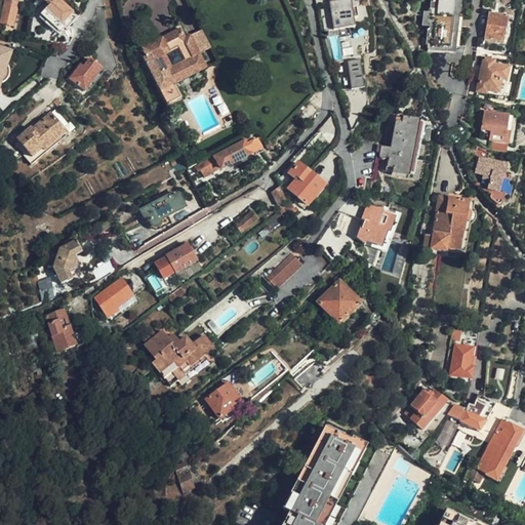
[(18,2),(8,0),(6,0),(5,4),(0,24),(0,27),(12,30),(18,2)]
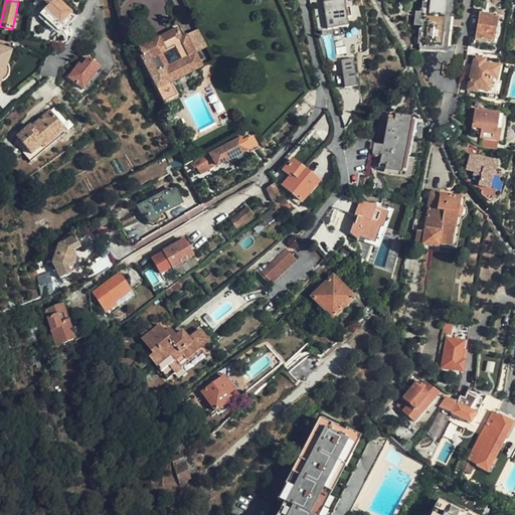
[(43,0),(48,4),(44,9),(57,21),(69,8),(60,0),(43,0)]
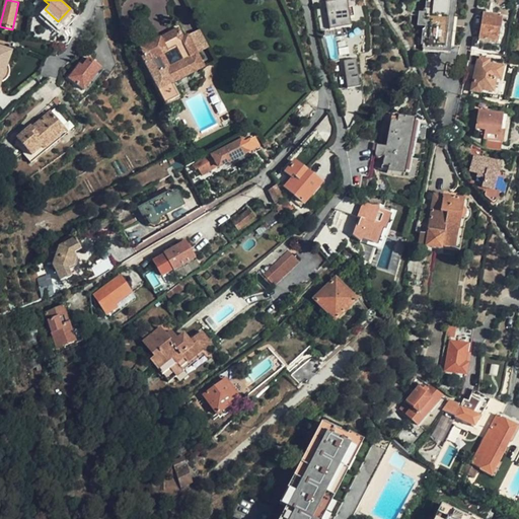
[(327,0),(331,28),(352,26),(349,0),(327,0)]
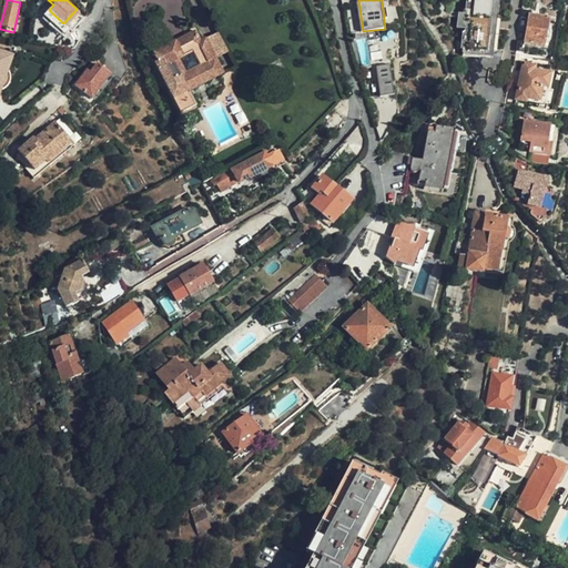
[(486,51),(495,0),(468,0),(467,8),(459,7),(456,27),(464,28),(462,48),(486,51)]
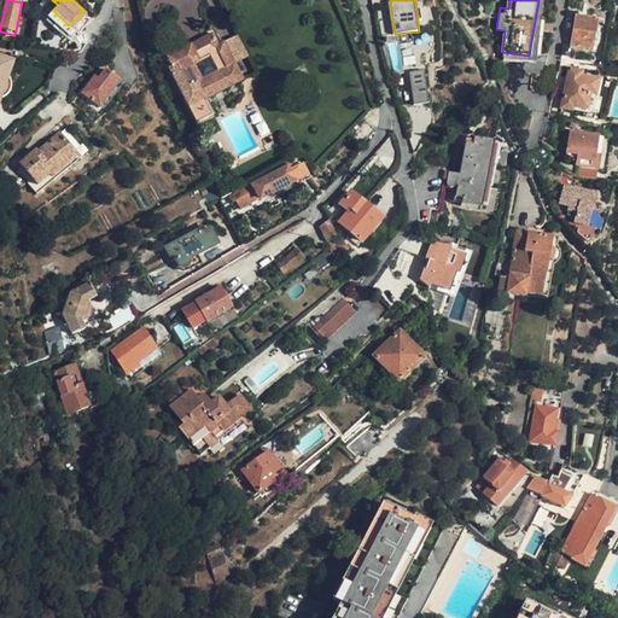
[(88,13),(83,10),(69,25),(74,30),(88,13)]
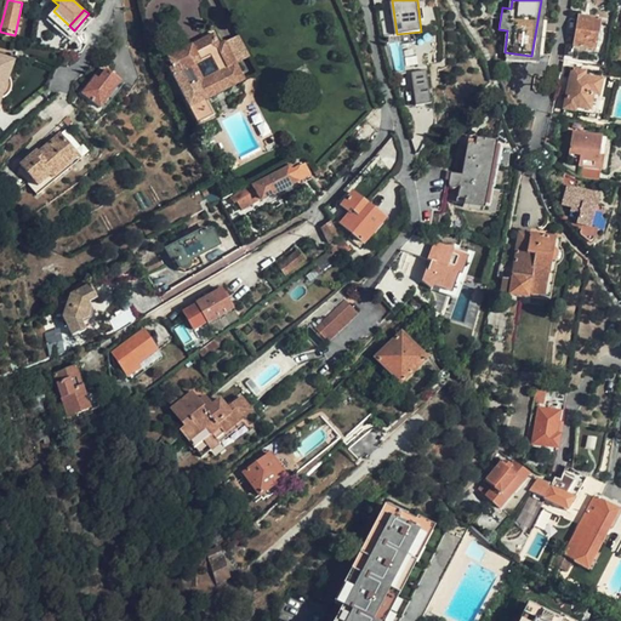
[(69,26),(53,11),(49,16),(72,38),(77,33),(74,30),(69,26)]
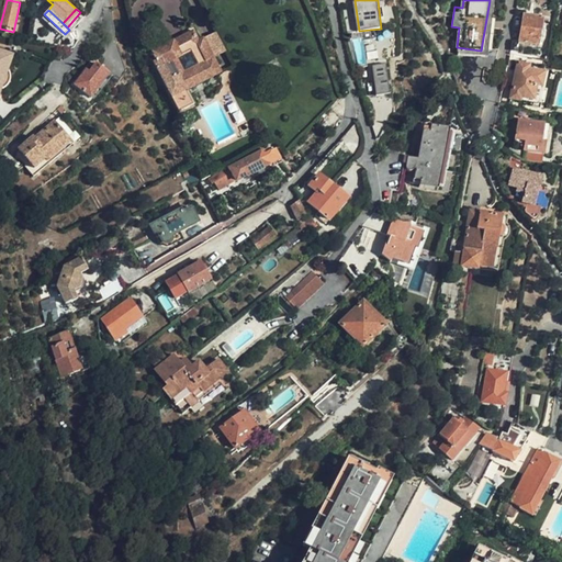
[(539,45),(544,17),(525,13),(518,41),(539,45)]
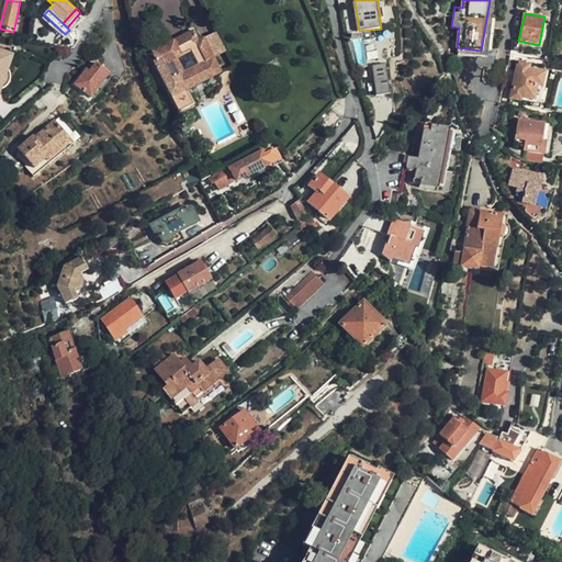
[(200,42),(194,32),(153,53),(157,63),(155,64),(180,114),(195,107),(189,92),(223,76),(205,40),(200,42)]
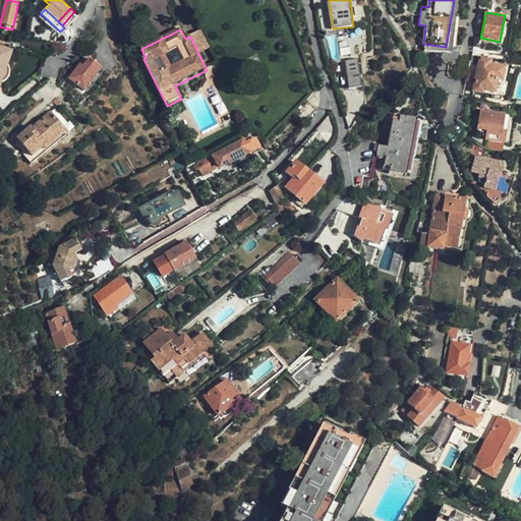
[(0,78),(5,65),(8,55),(0,51),(0,78)]
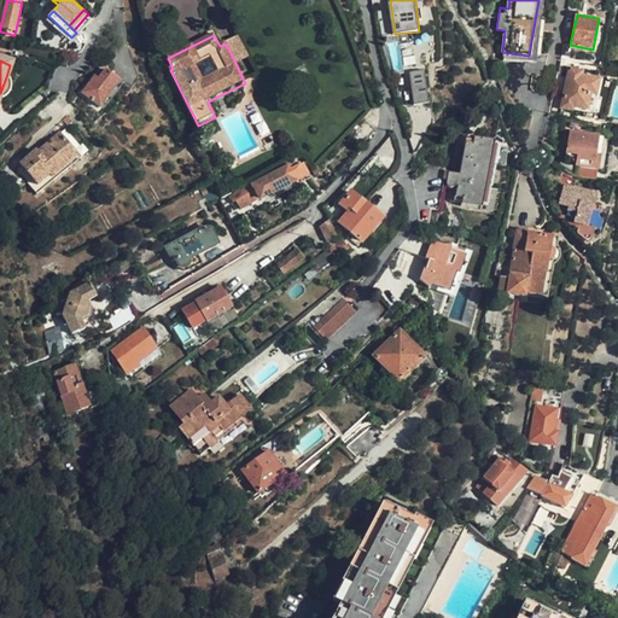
[(410,70),(413,103),(430,101),(427,69),(410,70)]
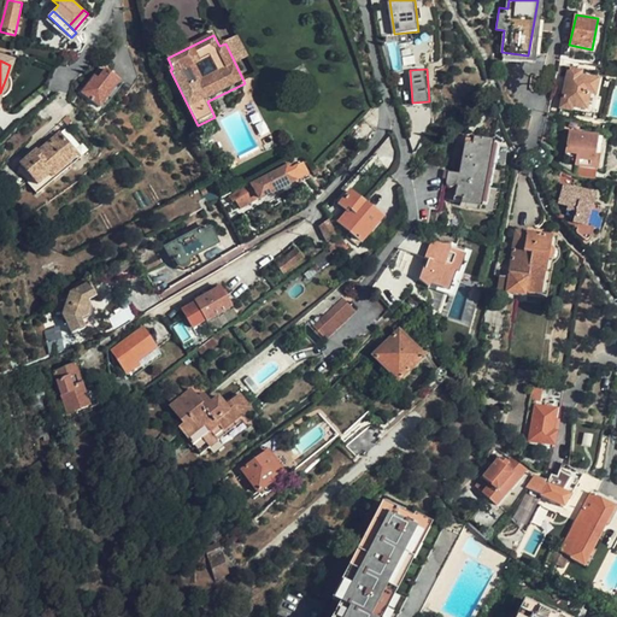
[(571,70),(568,69),(568,72),(560,107),(574,110),(574,107),(586,110),(585,117),(589,118),(591,115),(594,116),(600,89),(595,88),(597,86),(597,81),(580,78),(581,71),(571,70)]
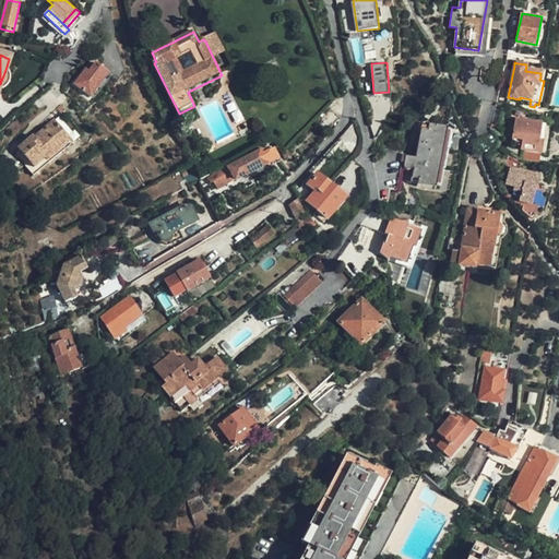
[(73,85),(91,99),(104,82),(103,81),(108,73),(96,64),(90,73),(85,79),(82,75),(73,85)]
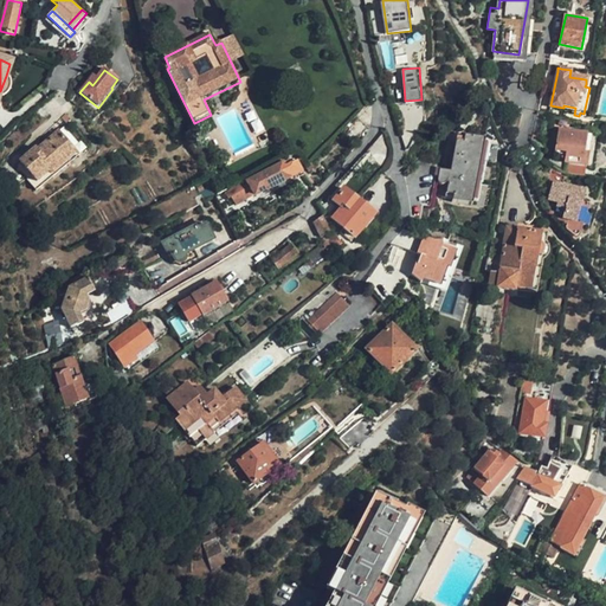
[(6,76),(0,91),(0,97),(6,96),(8,92),(11,90),(11,86),(11,81),(10,77),(6,76)]
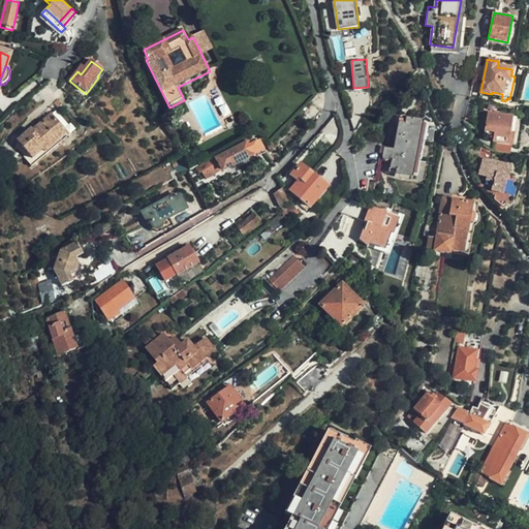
[(520,99),(525,76),(518,75),(512,97),(520,99)]
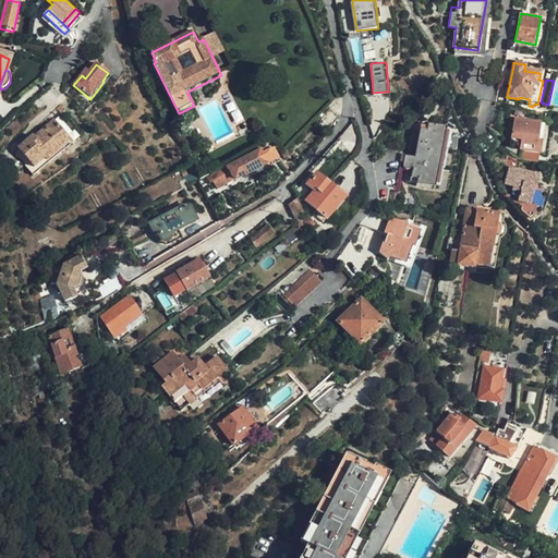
[(317,120),(331,132),(340,119),(328,108),(317,120)]
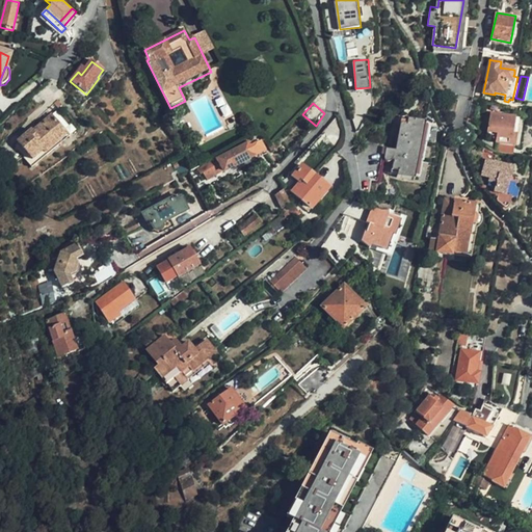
[(495,143),(511,145),(512,147),(517,118),(490,113),(486,135),(496,136),(495,143)]
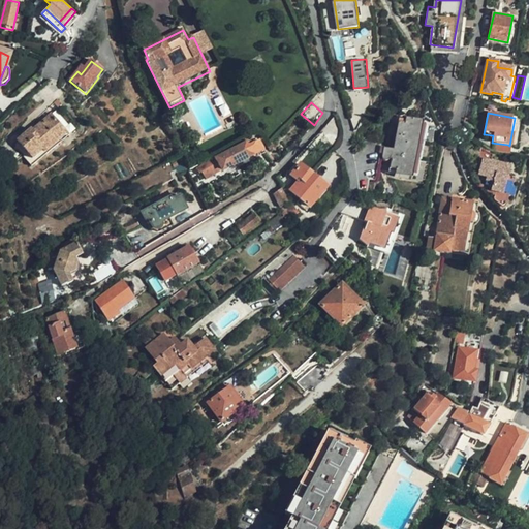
[(58,144),(68,135),(52,116),(33,131),(31,130),(17,143),(28,155),(33,161),(42,154),(47,158),(60,147),(58,144)]
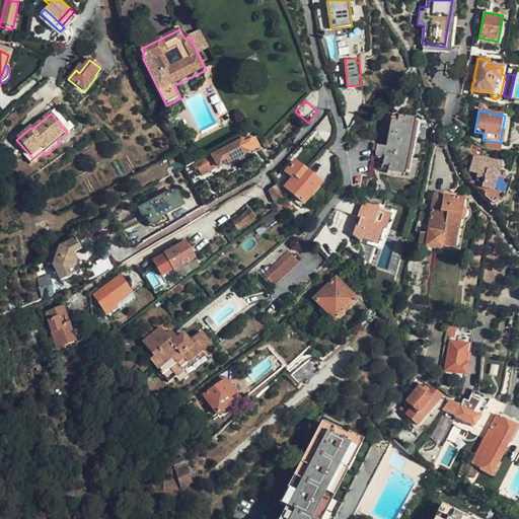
[(404,173),(416,120),(396,116),(395,121),(389,121),(384,146),(374,144),(373,151),(374,152),(375,155),(377,156),(379,155),(380,153),(383,154),(381,163),(387,164),(386,169),(404,173)]
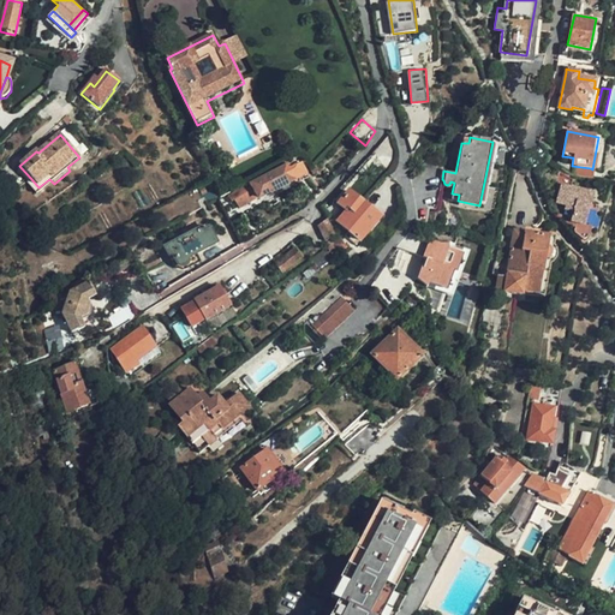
[(82,161),(79,157),(67,167),(70,171),(82,161)]
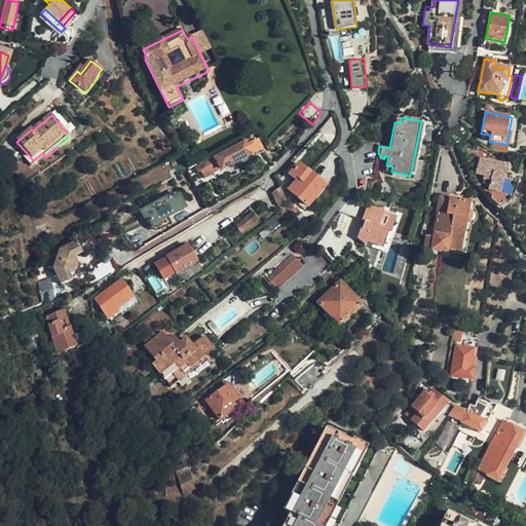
[(505,144),(489,142),(488,149),(504,152),(505,144)]
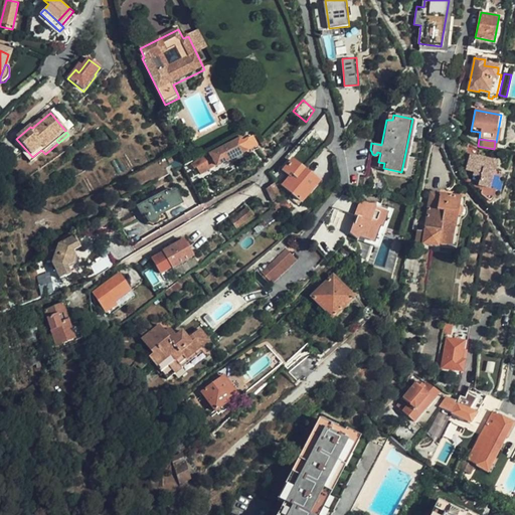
[(242,141),(208,155),(195,162),(200,174),(249,153),(258,149),(253,140),(247,143),(244,145),(242,141)]
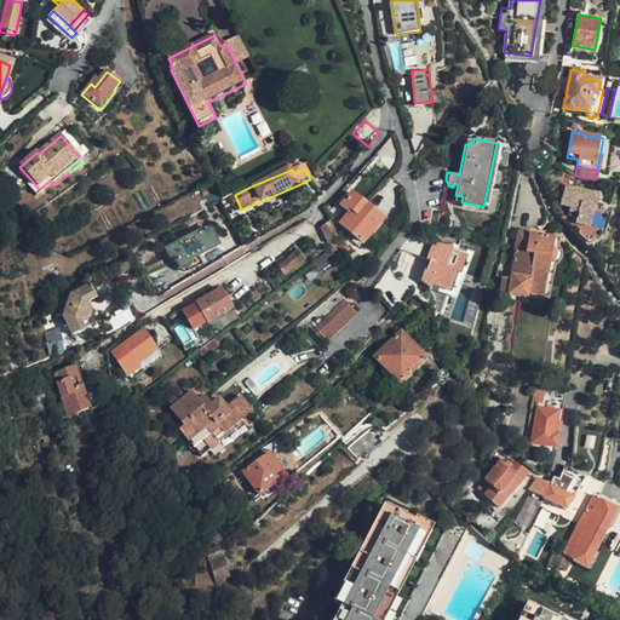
[(310,179),(300,184),(302,189),(313,184),(311,179),(310,179)]
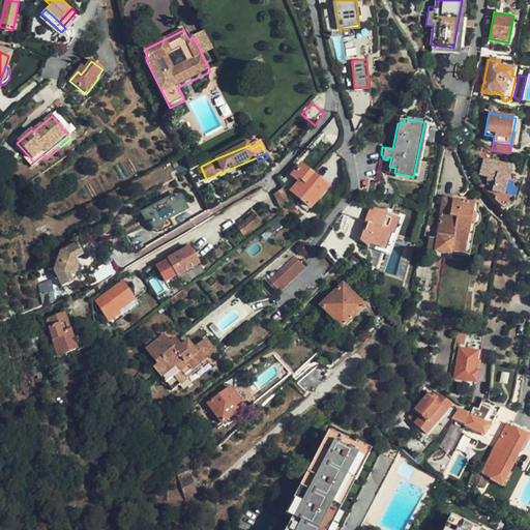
[(33,162),(28,155),(23,159),(32,170),(47,158),(42,154),(33,162)]
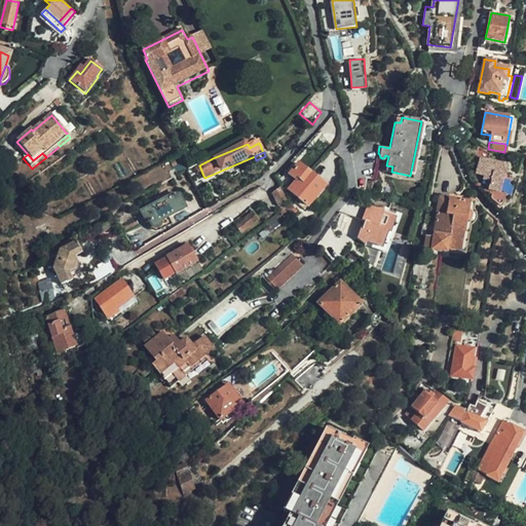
[(506,175),(509,165),(480,159),(475,175),(482,177),(481,180),(489,182),(488,189),(493,190),(490,197),(496,201),(499,203),(502,202),(503,200),(511,176),(506,175)]
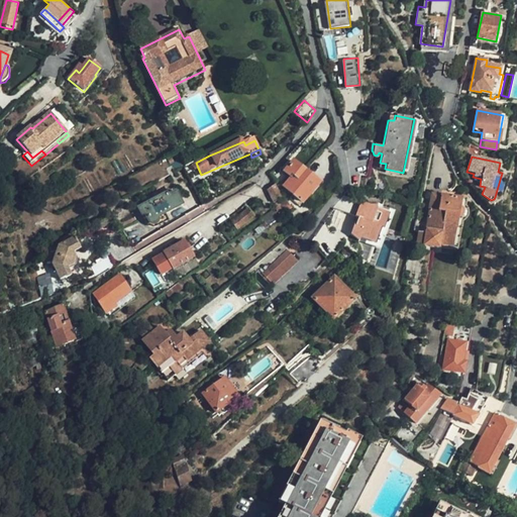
[(319,182),(303,170),(293,163),(285,173),(290,178),(284,187),(302,201),(319,182)]
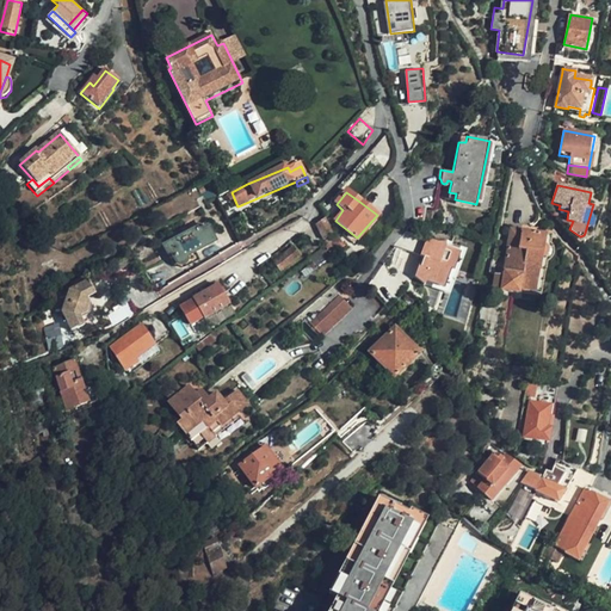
[(318,224),(325,241),(333,234),(325,218),(318,224)]
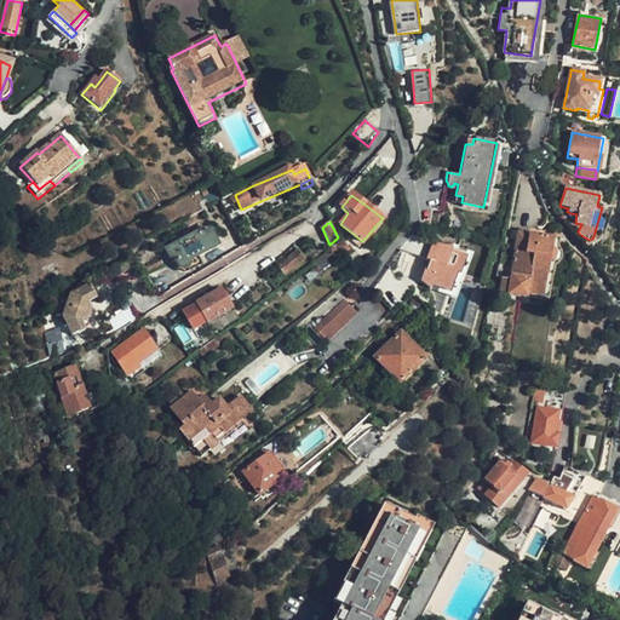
[(167,250),(172,259),(173,258),(179,269),(183,270),(187,270),(189,268),(189,265),(189,260),(219,245),(211,229),(202,234),(201,231),(167,250)]
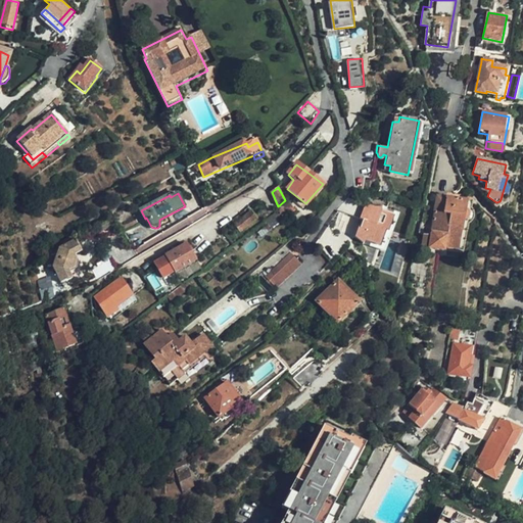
[(424,234),(422,246),(445,249),(446,246),(459,248),(467,200),(437,195),(434,210),(435,210),(431,235),(424,234)]
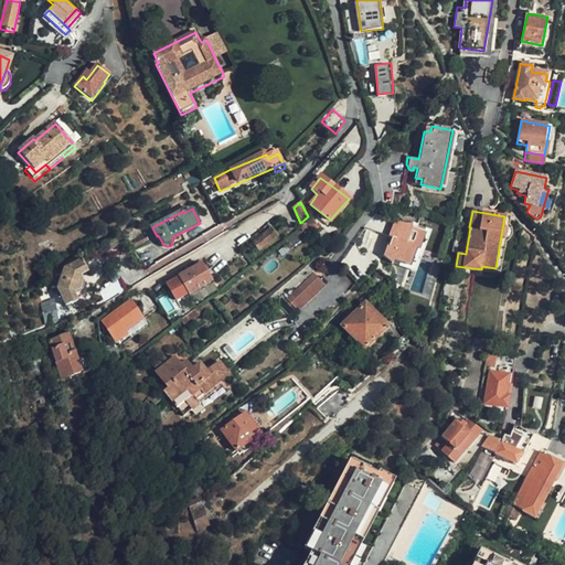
[(374,212),(364,227),(387,237),(393,221),(374,212)]
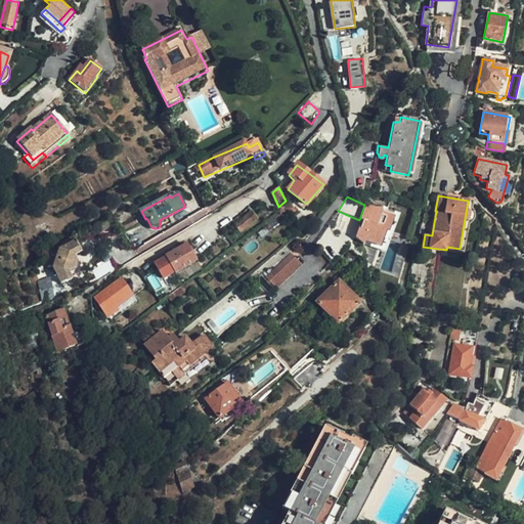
[(466,250),(474,200),(469,200),(468,201),(460,249),(466,250)]
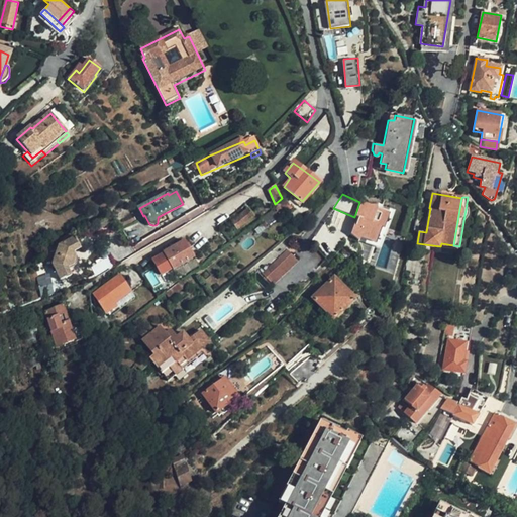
[(282,215),(292,207),(290,205),(288,201),(277,209),(282,215)]
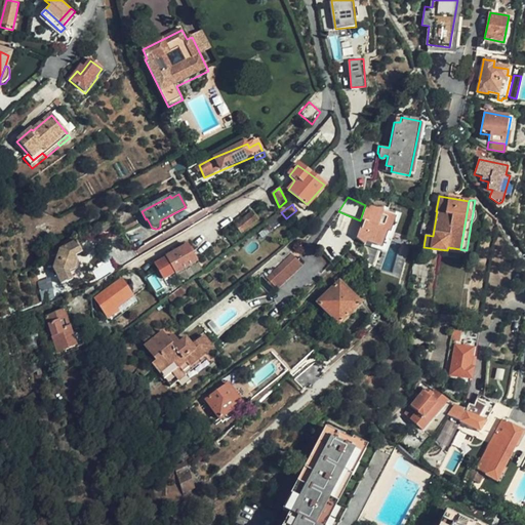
[(376,209),(365,205),(360,220),(364,221),(361,230),(360,229),(357,238),(364,244),(380,249),(388,232),(393,233),(400,214),(382,207),(381,209),(376,209)]
